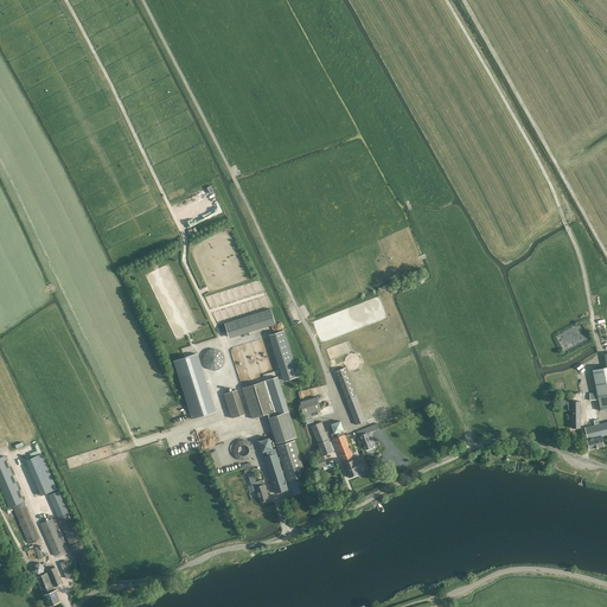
[(190,212),(195,223),(227,210),(219,195),(198,204),(200,208),(190,212)]
